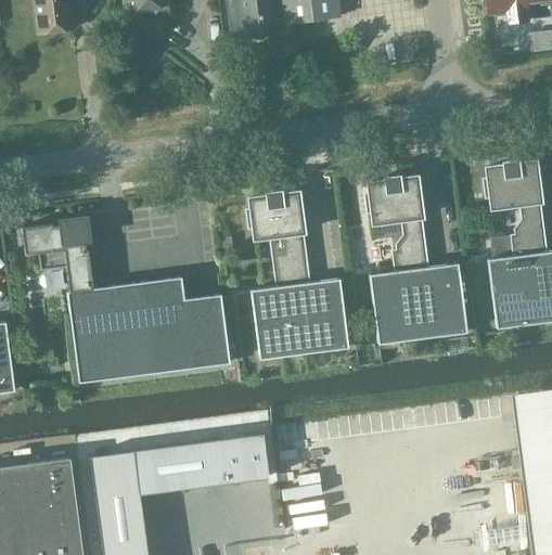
[(69,0),(34,0),(37,30),(74,26),(69,0)]
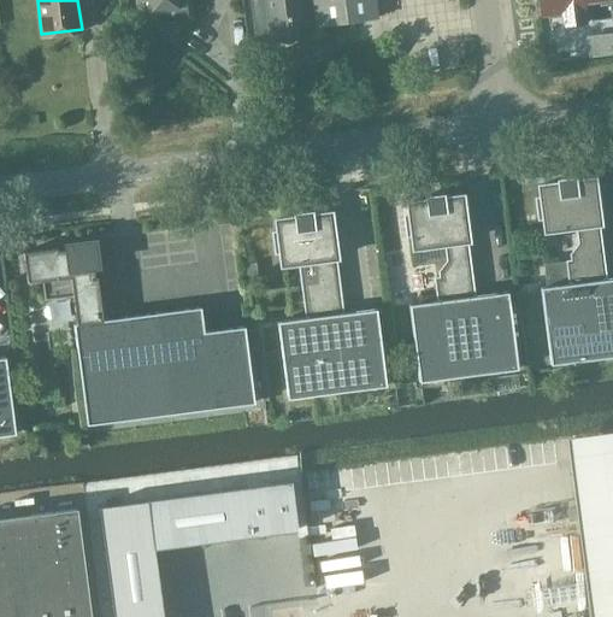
[(190,0),(137,0),(140,12),(155,10),(157,21),(193,16),(190,0)]
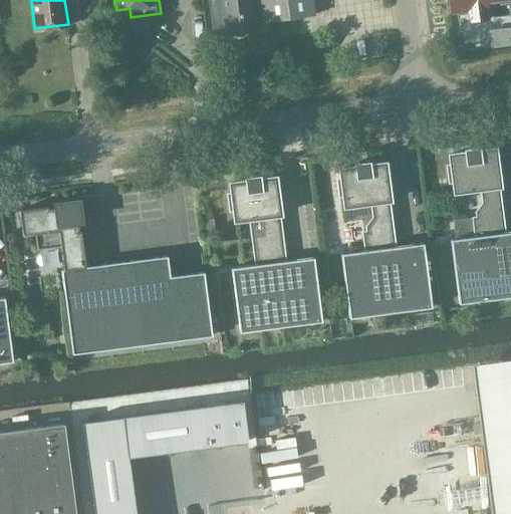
[(254,19),(265,17),(266,21),(317,15),(314,0),(223,0),(228,33),(234,32),(237,35),(240,36),(244,36),(248,34),(250,31),(256,31),(254,19)]
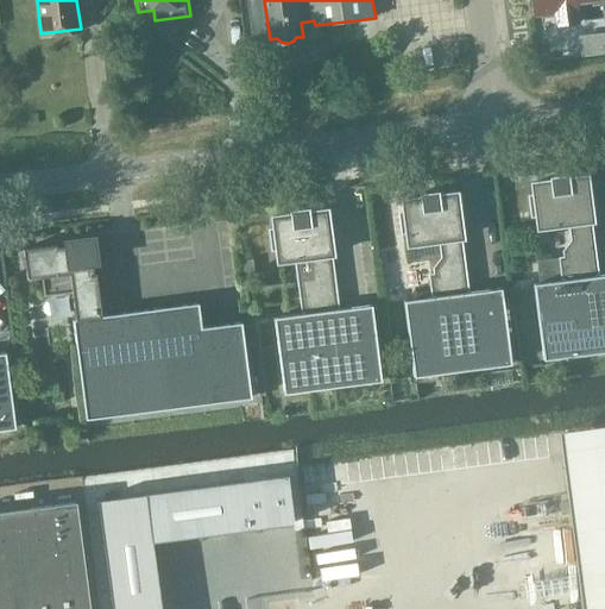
[(584,24),(580,0),(533,0),(535,13),(555,11),(558,26),(584,24)]
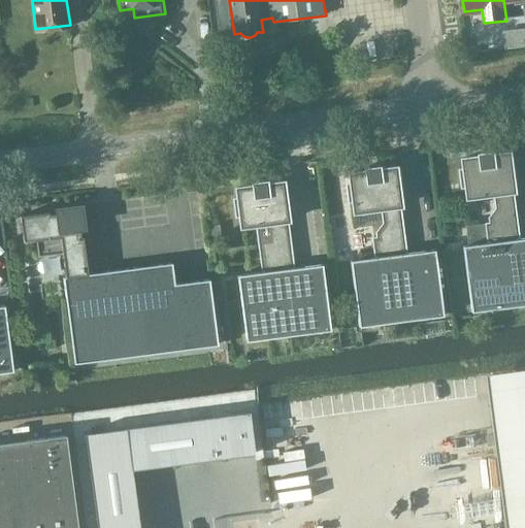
[(516,192),(511,153),(494,156),(494,153),(481,155),(481,157),(464,159),(465,170),(462,170),(464,188),(467,188),(469,198),(497,194),(499,209),(492,218),(493,223),(467,226),(469,241),(491,238),(491,243),(520,239),(514,192),(516,192)]
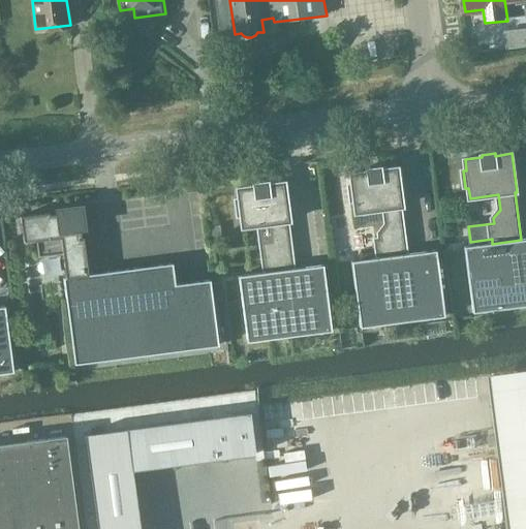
[(382,170),(381,167),(369,169),(369,172),(352,174),(353,185),(349,185),(352,203),(356,201),(357,213),(385,209),(388,224),(380,232),(381,239),(377,240),(379,258),(408,254),(402,207),(404,207),(399,167),(382,170)]
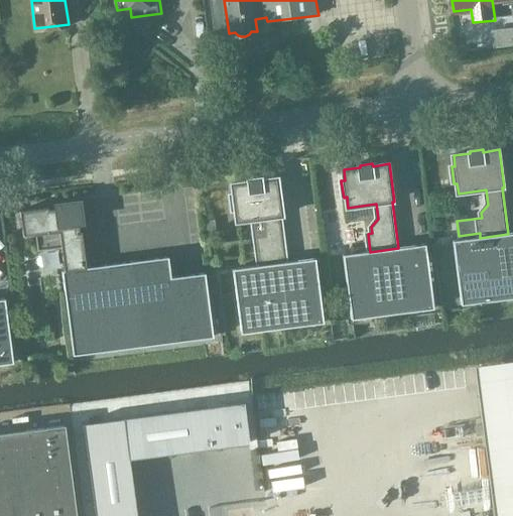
[(258,248),(260,266),(288,262),(282,216),(284,216),(279,178),(262,180),(262,178),(250,179),(250,181),(233,183),(235,195),(231,195),(233,212),(237,212),(238,222),(266,218),(268,233),(261,241),(262,247),(258,248)]
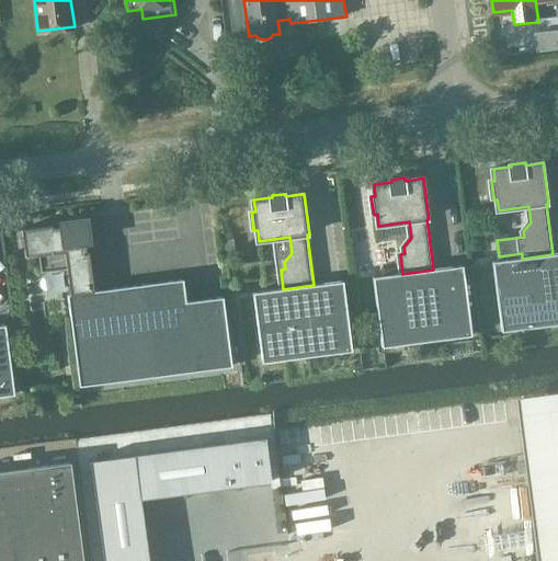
[(69,270),(71,294),(95,290),(91,251),(89,252),(88,243),(91,242),(89,219),(63,222),(63,227),(54,227),(54,225),(23,229),(26,258),(41,255),(43,273),(69,270)]
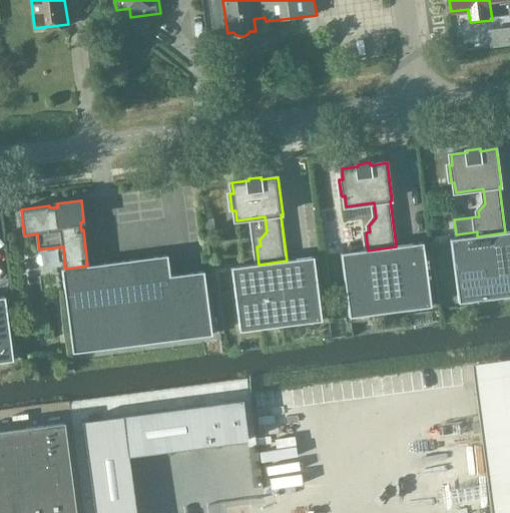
[(509,231),(505,232),(477,236),(452,239),(460,304),(509,296),(509,231)]
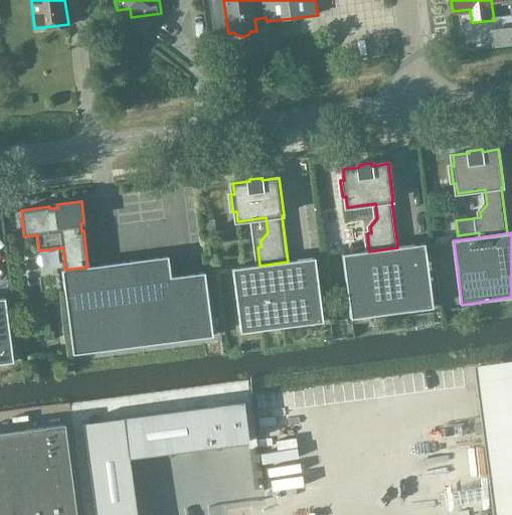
[(397,247),(369,251),(344,254),(352,319),(435,308),(427,243),(397,247)]
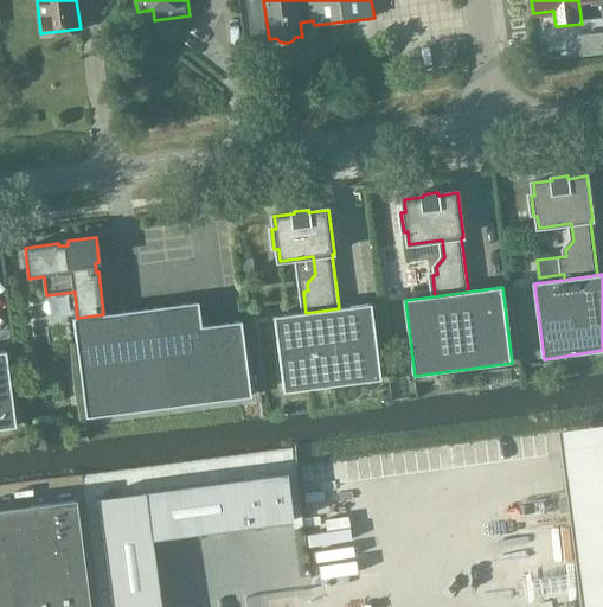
[(103,314),(77,318),(75,319),(88,417),(252,397),(243,321),(203,327),(199,302),(103,314)]
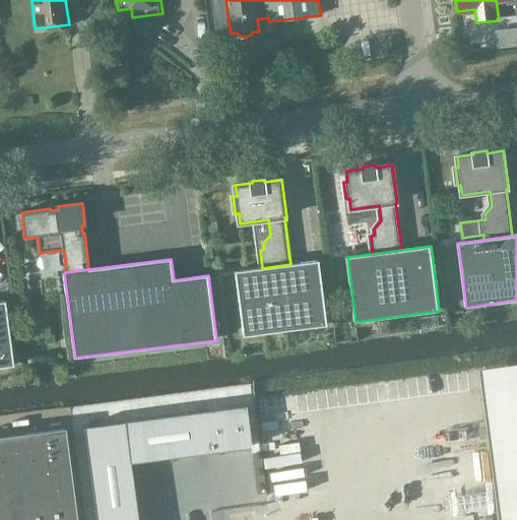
[(291,264),(262,268),(237,271),(245,336),(328,325),(319,260),(291,264)]
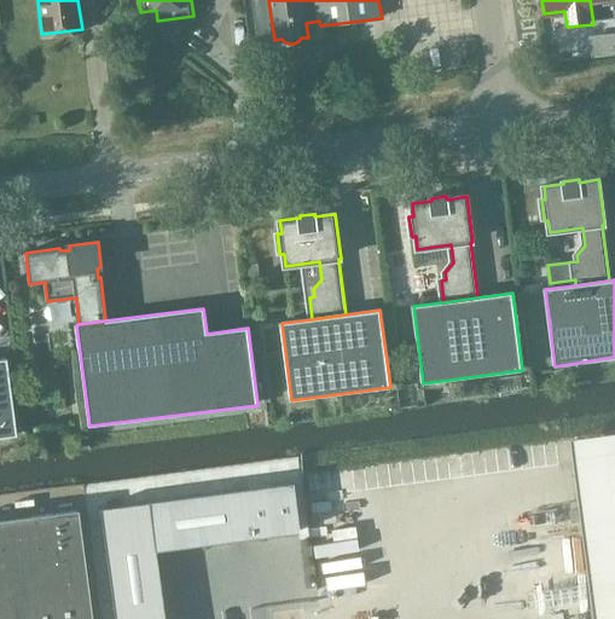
[(0,358),(0,438),(19,435),(9,358),(0,358)]
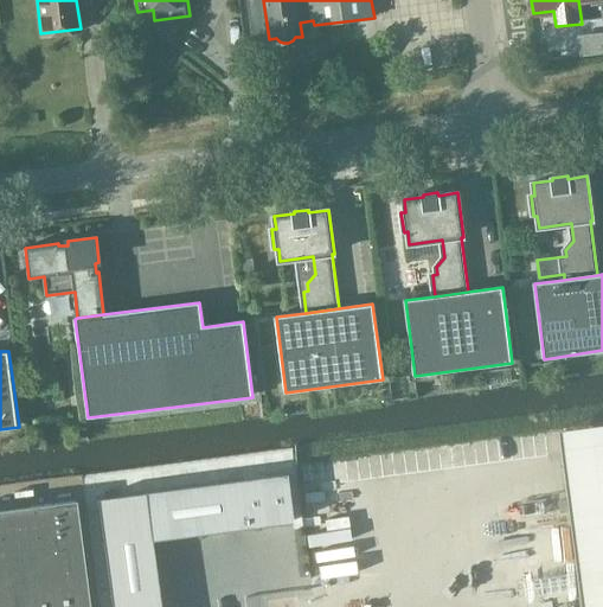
[(602,423),(559,429),(577,574),(365,602),(365,606),(602,606),(602,423)]
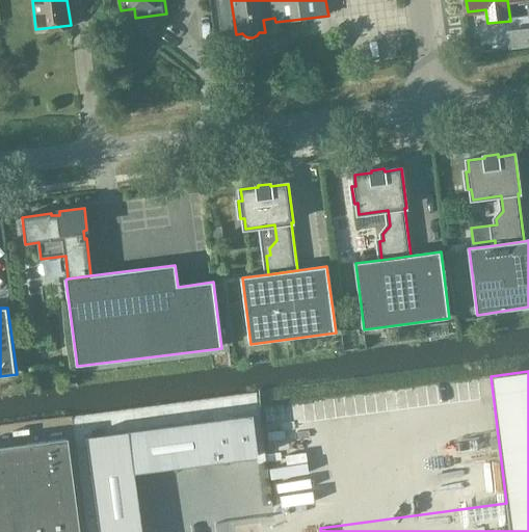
[(141,531),(134,474),(259,457),(254,415),(129,431),(87,436),(99,531),(141,531)]
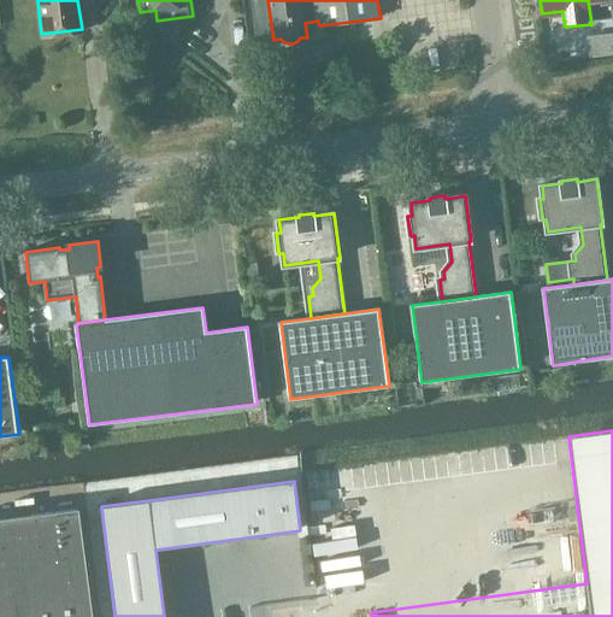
[(0,616),(93,616),(80,509),(0,518),(0,616)]
